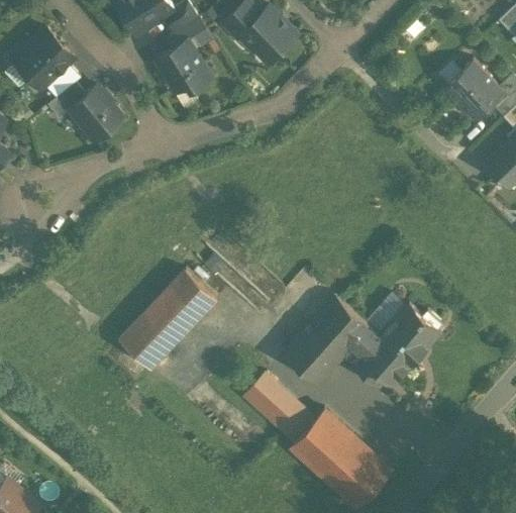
[(171,0),(118,0),(117,1),(137,33),(167,15),(177,8),(171,0)]
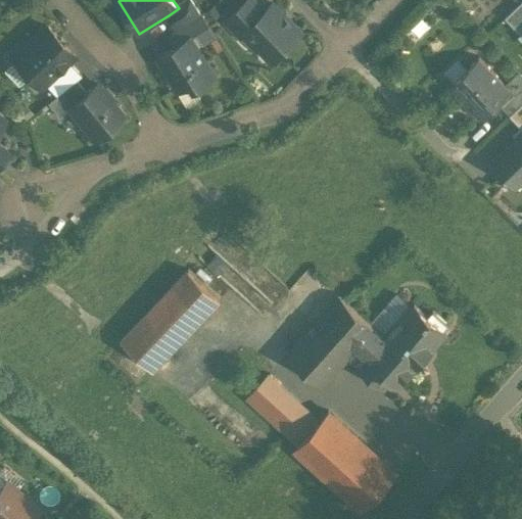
[(192,0),(190,0),(179,8),(179,9),(169,15),(178,31),(190,24),(202,15),(192,0)]
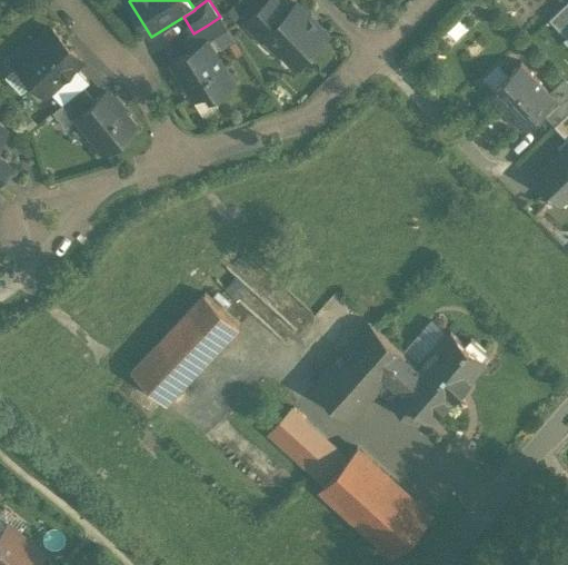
[(277,0),(272,0),(247,26),(263,43),(272,36),(270,33),(290,13),(277,0)]
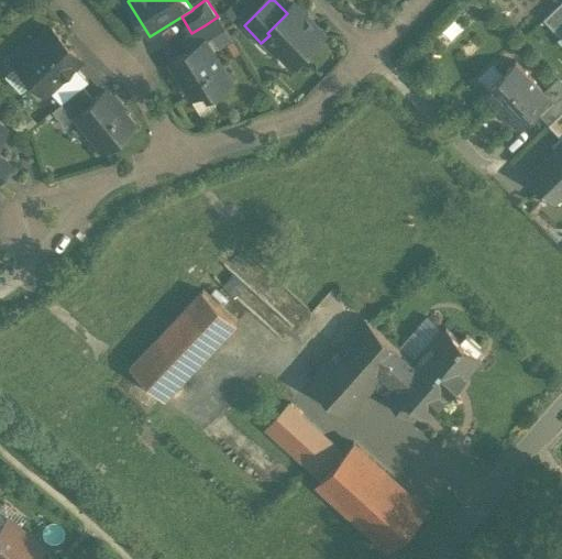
[(287,13),(267,33),(270,35),(282,47),(282,53),(295,67),(326,37),(296,6),(287,13)]
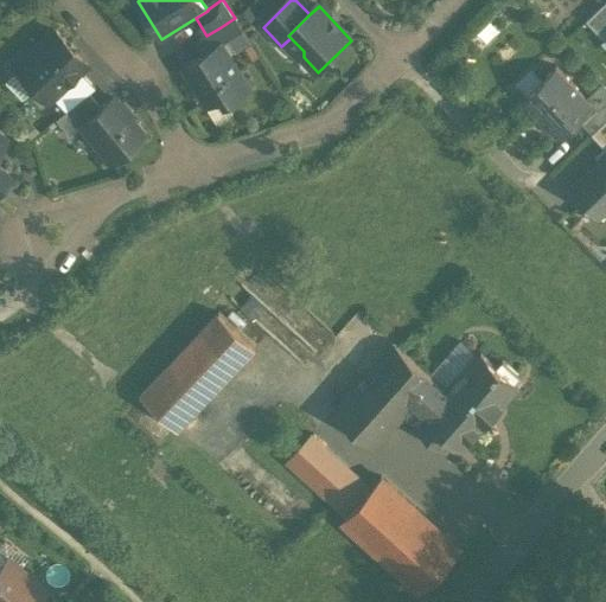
[(235,18),(221,27),(230,42),(231,43),(235,40),(240,49),(250,42),(235,18)]
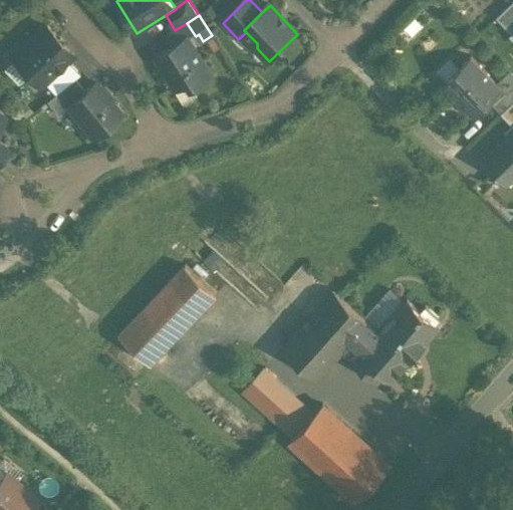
[(175,30),(168,35),(176,47),(189,39),(195,35),(187,23),(175,30)]
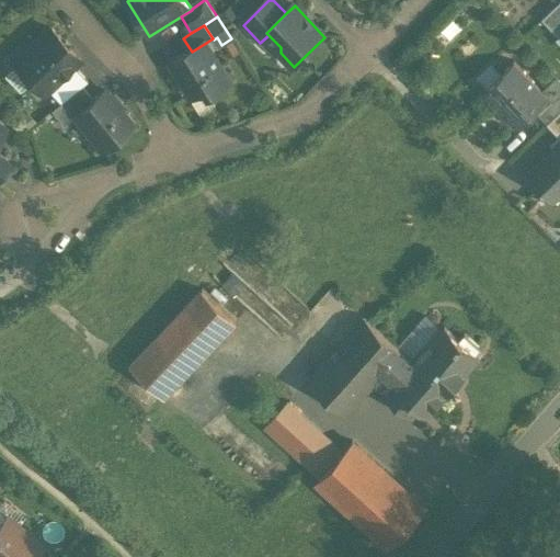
[(48,31),(15,64),(14,64),(13,65),(14,66),(15,66),(32,83),(29,87),(37,97),(41,92),(43,94),(43,95),(44,97),(45,95),(45,94),(48,92),(73,67),(78,63),(79,63),(80,61),(79,59),(78,60),(50,31),(49,30),(48,31)]
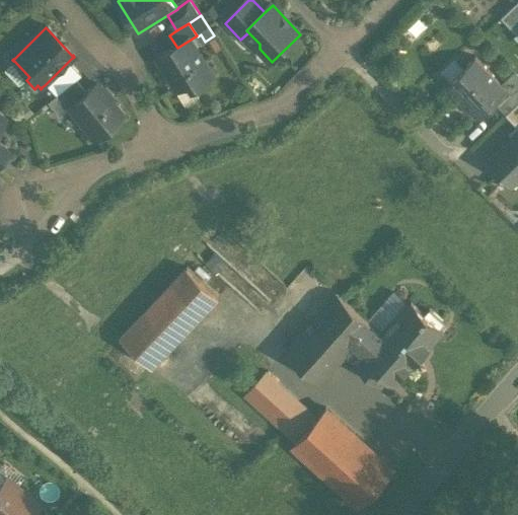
[(177,48),(159,59),(179,90),(192,83),(195,88),(214,76),(191,40),(177,48)]
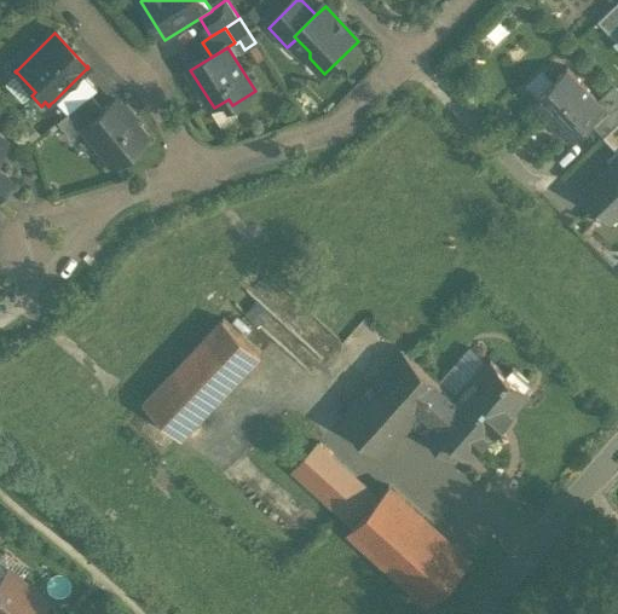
[(601,103),(569,70),(567,71),(536,102),(535,103),(550,120),(548,121),(560,133),(561,132),(573,144),(575,142),(593,123),(606,111),(608,110),(601,103)]
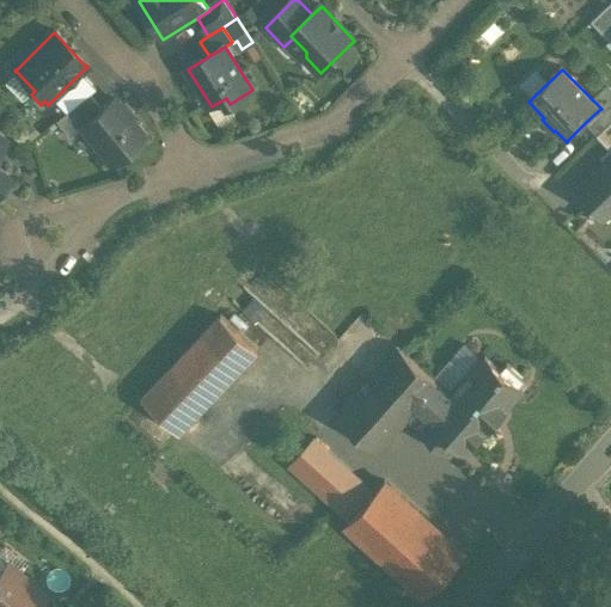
[(80,73),(53,100),(66,115),(90,96),(96,91),(80,73)]
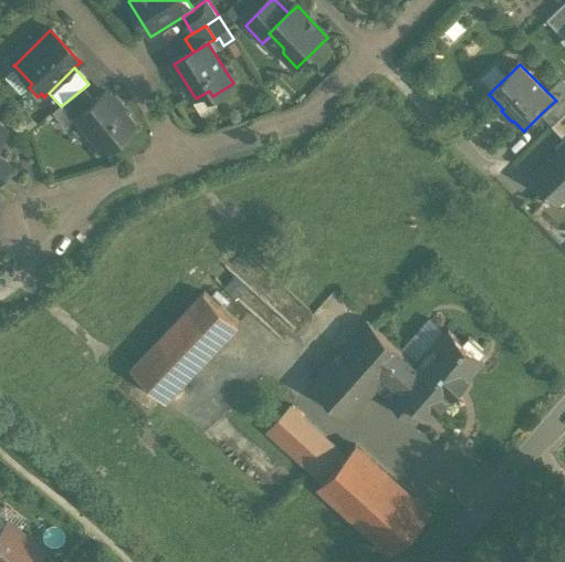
[(564,81),(553,91),(564,103),(564,81)]
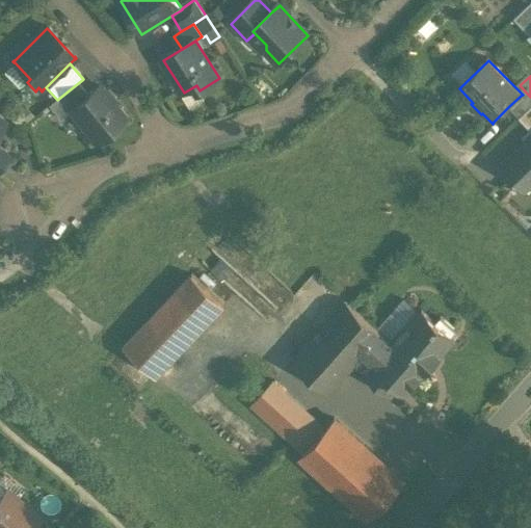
[(57,100),(49,107),(60,121),(71,112),(70,111),(88,96),(78,83),(57,100)]
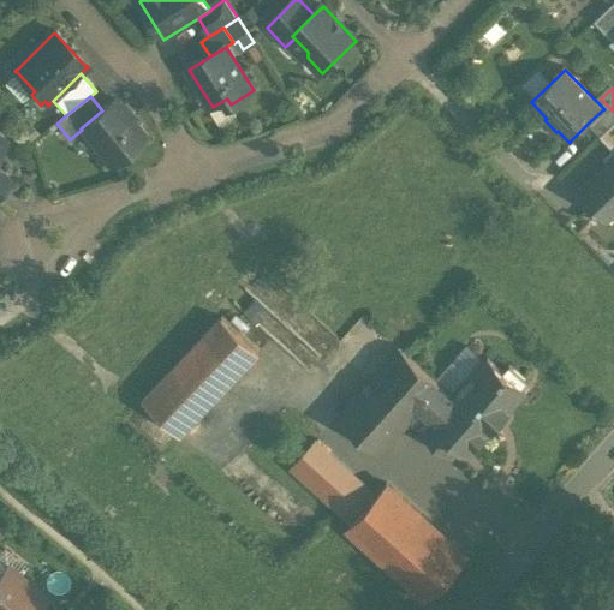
[(602,111),(589,123),(602,136),(613,123),(613,112),(601,99),(597,102),(604,109),(602,111)]
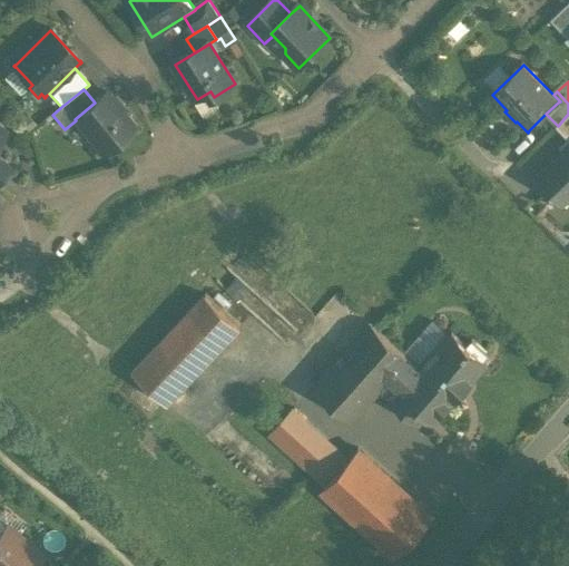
[(113,100),(106,94),(95,103),(75,119),(76,120),(104,154),(135,128),(123,114),(124,110),(115,100),(113,100)]
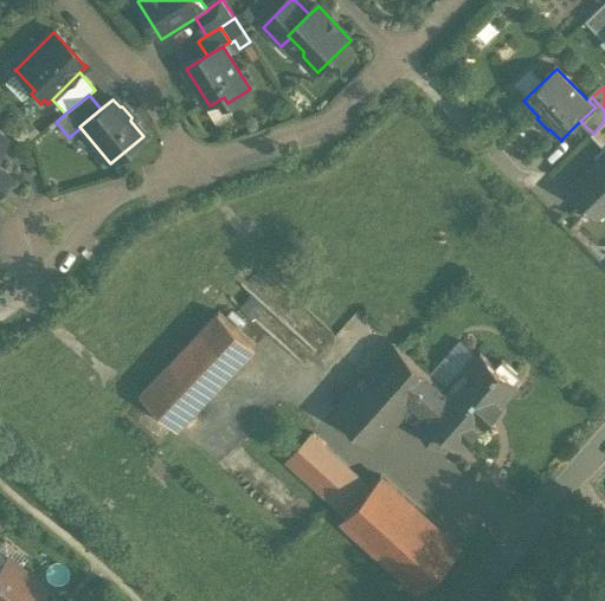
[(604,124),(592,137),(604,149),(604,124)]
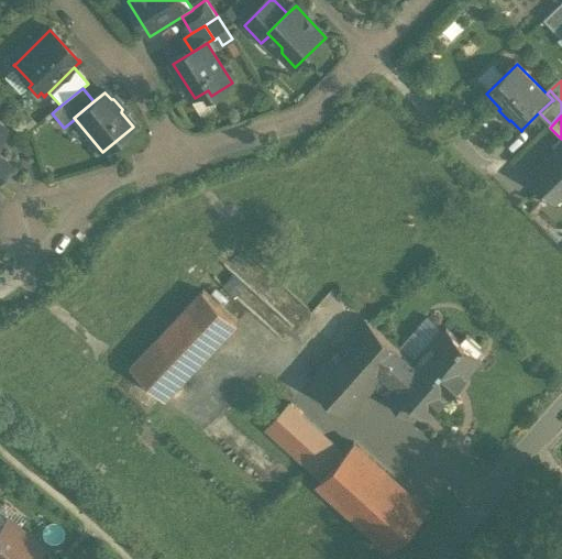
[(558,201),(561,197),(561,144),(557,151),(558,152),(533,176),(558,201)]
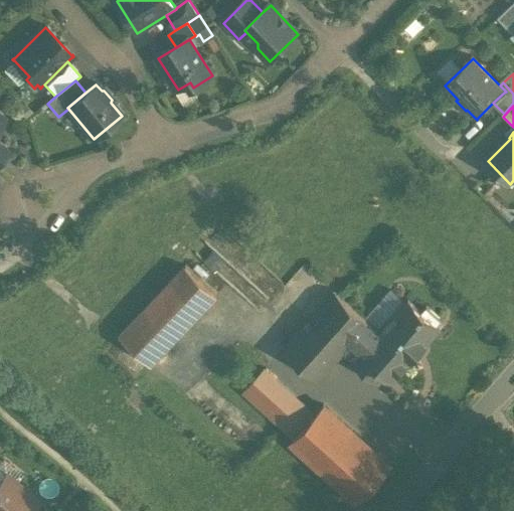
[(0,165),(9,151),(0,145),(0,165)]
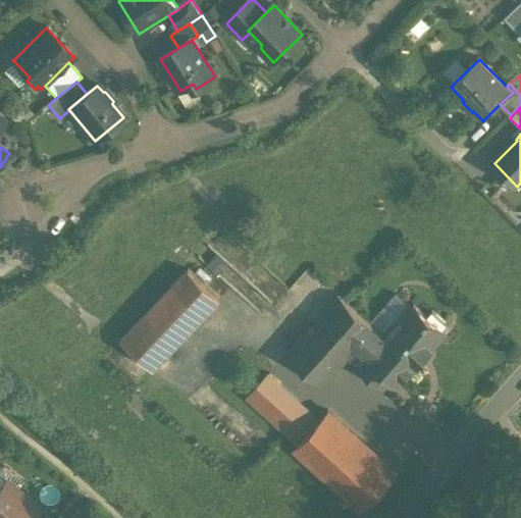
[(190,271),(122,342),(154,371),(221,301),(190,271)]
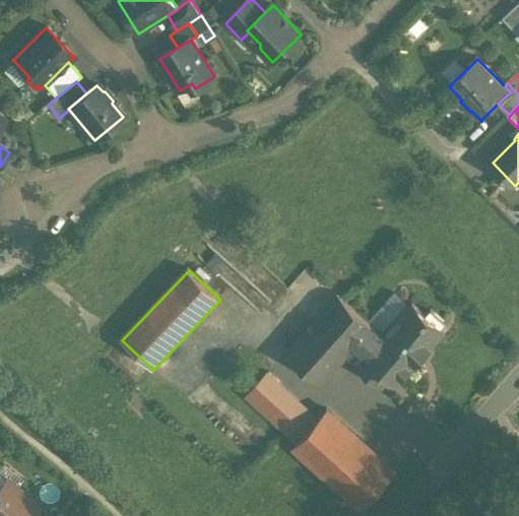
[(340,297),(287,355),(322,386),(348,357),(357,347),(374,327),(340,297)]
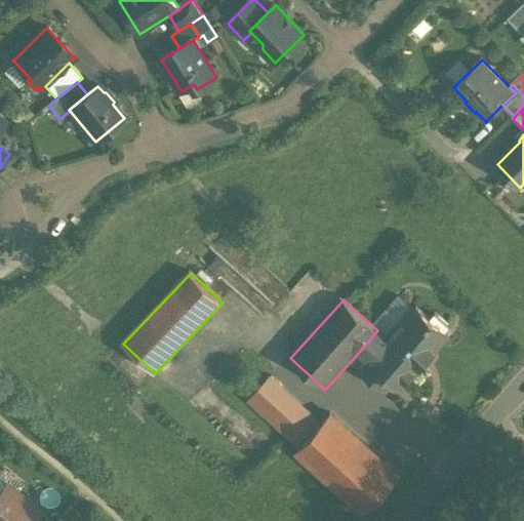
[(418,309),(389,341),(377,330),(360,351),(371,360),(370,361),(395,383),(402,389),(449,336),(454,330),(437,315),(432,321),(418,309)]
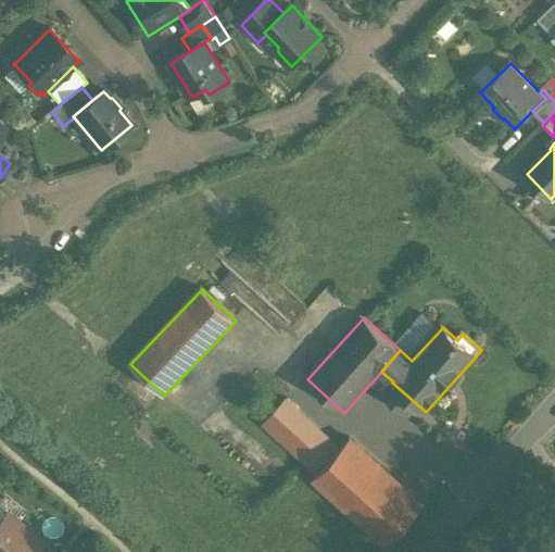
[(349,442),(265,365),(232,401),(316,477),(349,442)]
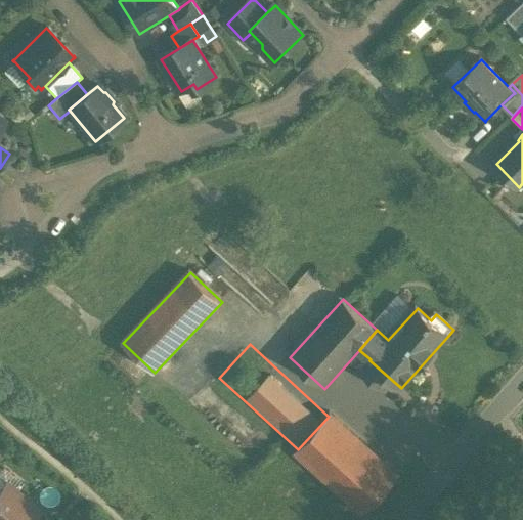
[(371,359),(359,350),(351,359),(386,390),(394,382),(369,360),(371,359)]
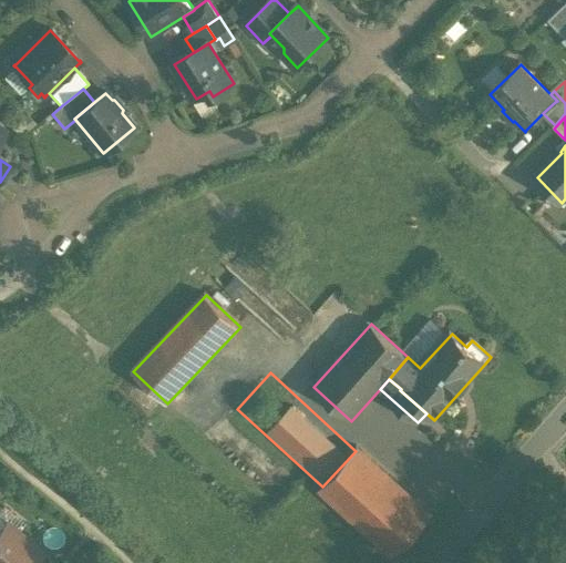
[(432,517),(358,449),(356,451),(322,487),(321,489),(395,556),(432,517)]
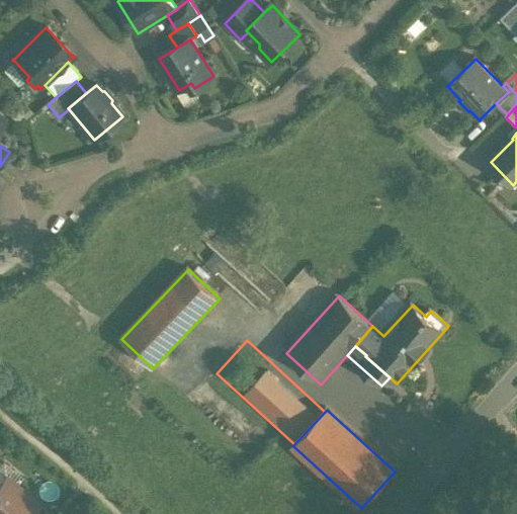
[(21,493),(6,480),(0,487),(0,513),(32,513),(38,506),(34,503),(34,498),(26,492),(21,493)]
